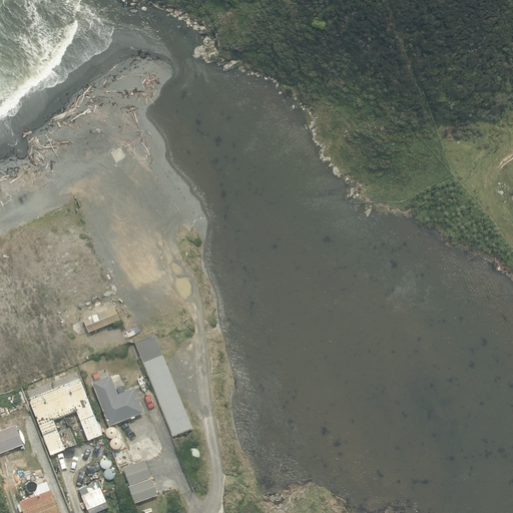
[(88,333),(119,321),(114,308),(83,320),(88,333)]
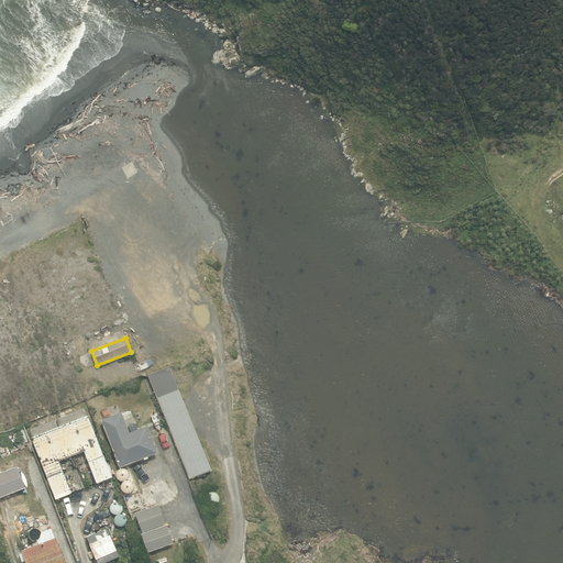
[(189,479),(211,471),(169,366),(147,375),(189,479)]
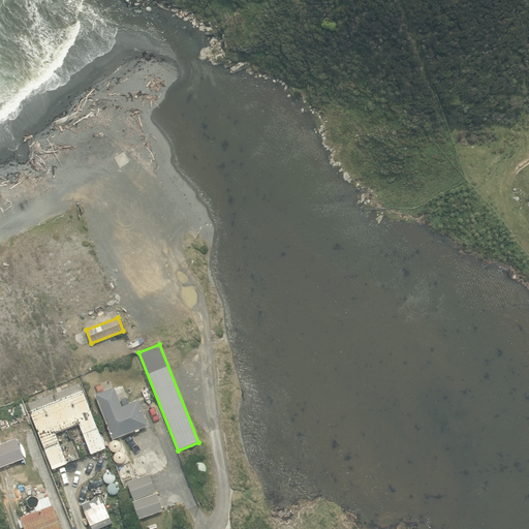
[(122,407),(114,387),(94,395),(113,440),(135,431),(135,432),(139,431),(138,429),(148,426),(137,401),(122,407)]
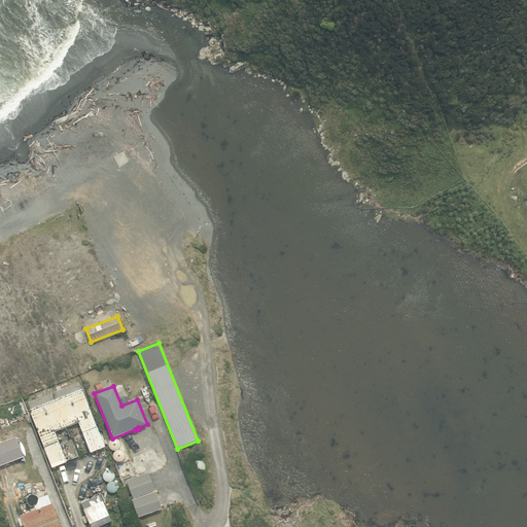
[(105,447),(82,389),(30,411),(53,467),(67,462),(55,432),(78,422),(91,453),(105,447)]
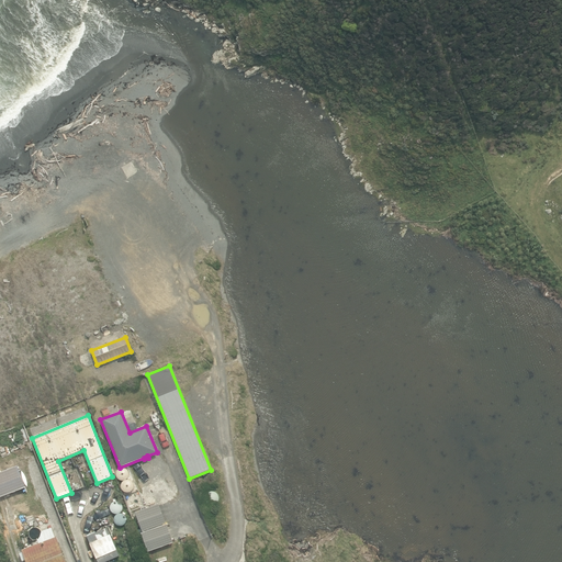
[(0,496),(24,487),(17,465),(0,472),(0,496)]
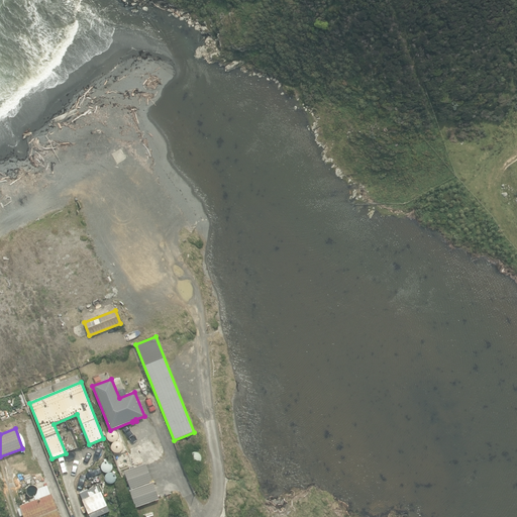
[(130,489),(151,482),(145,463),(124,471),(130,489)]
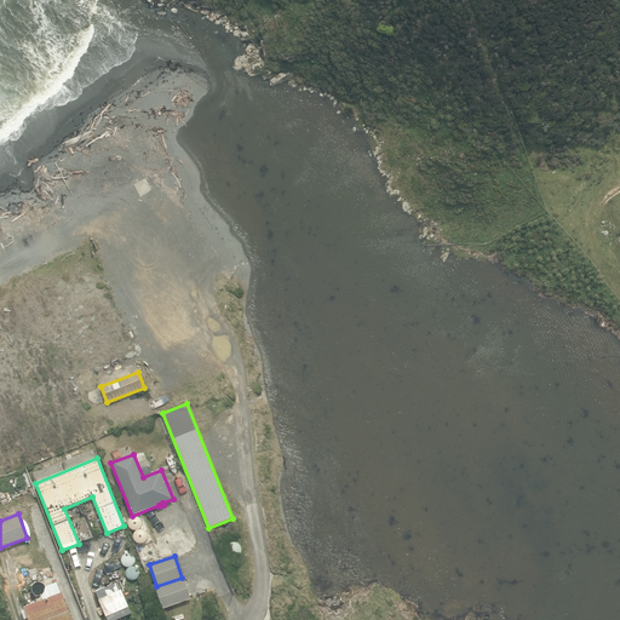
[(162,609),(190,598),(183,578),(155,587),(162,609)]
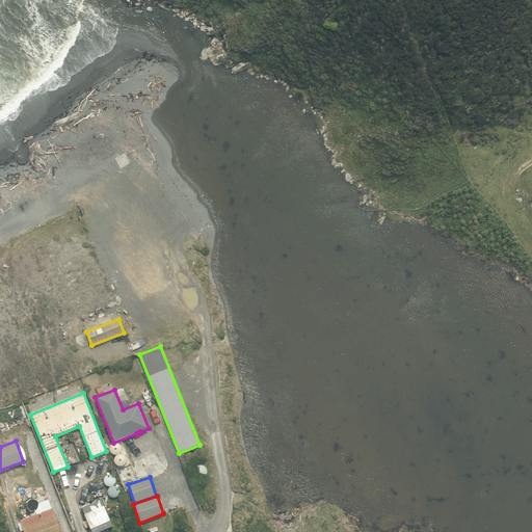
[(24,531),(61,531),(53,508),(20,521),(24,531)]
